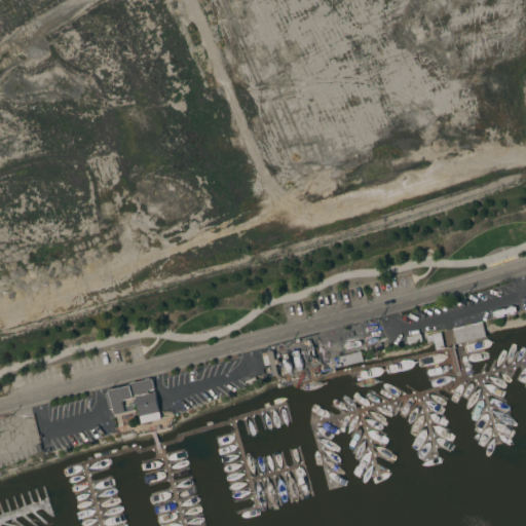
[(455,337),(453,337),(452,333),(454,333),(453,329),(482,322),(486,337),(456,344),(455,337)]
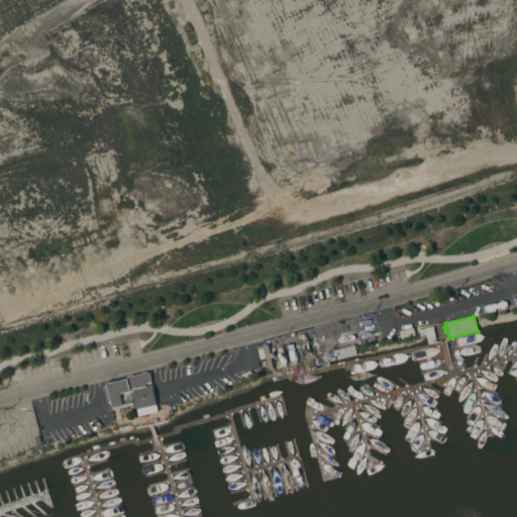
[(425,329),(425,328),(433,326),(437,343),(429,344),(427,335),(420,336),(419,330),(425,329)]
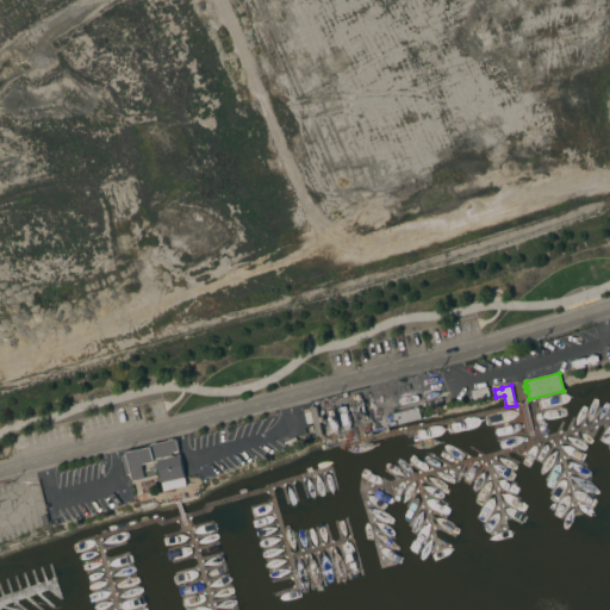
[(489,387),(490,397),(474,400),(473,398),(472,394),(473,394),(472,391),(489,387)]
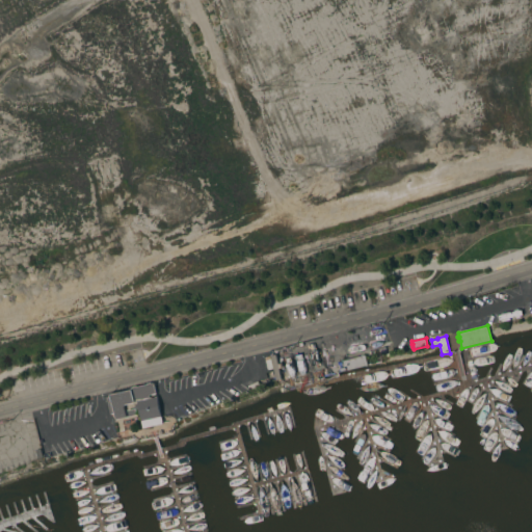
[(348,371),(346,364),(344,365),(343,362),(349,360),(350,361),(363,357),(363,356),(365,355),(368,366),(348,371)]
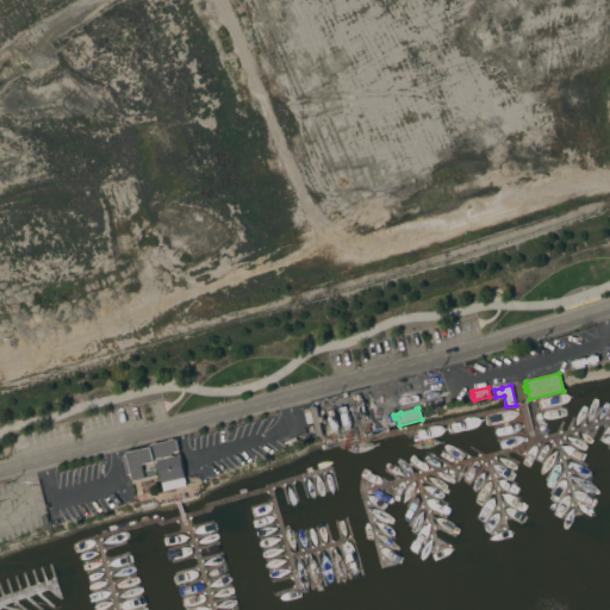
[(179,452),(170,454),(170,456),(154,460),(156,475),(132,481),(130,474),(126,475),(122,456),(128,455),(126,453),(150,447),(150,446),(153,444),(157,443),(157,444),(169,441),(169,440),(173,440),(176,440),(179,452)]
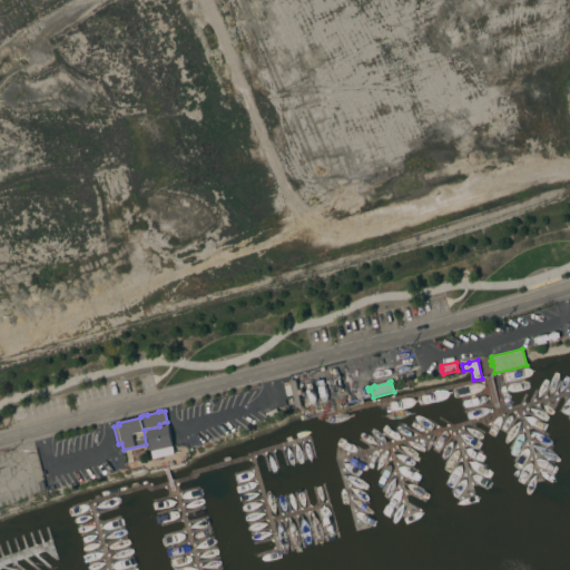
[(175,453),(153,458),(149,441),(147,441),(145,433),(148,432),(147,429),(169,424),(175,453)]
